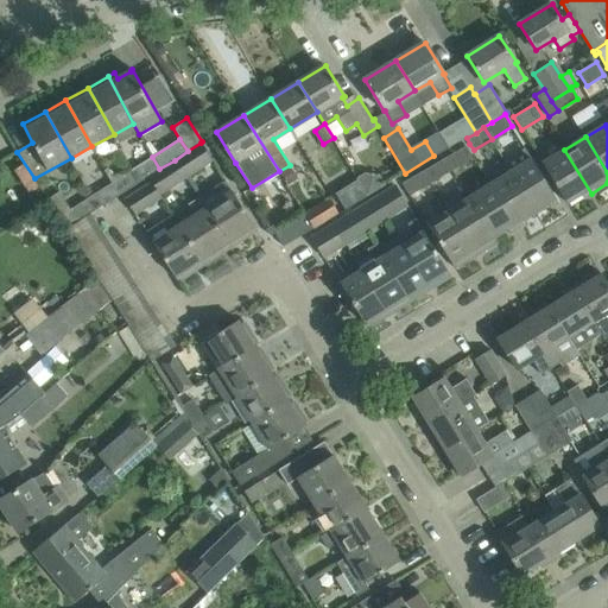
[(185,178),(213,160),(201,143),(188,151),(175,160),(182,171),(185,178)]
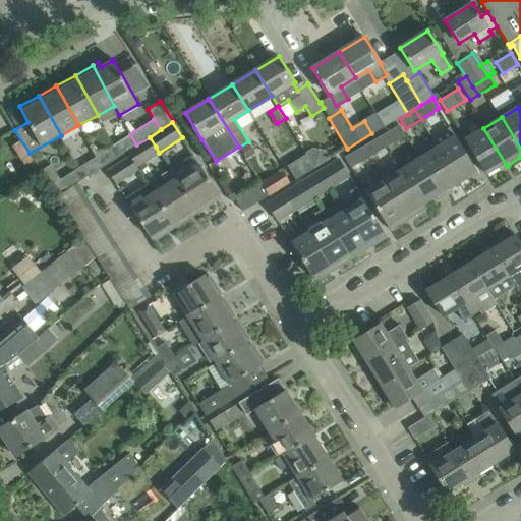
[(382,134),(389,146),(405,135),(399,125),(382,134)]
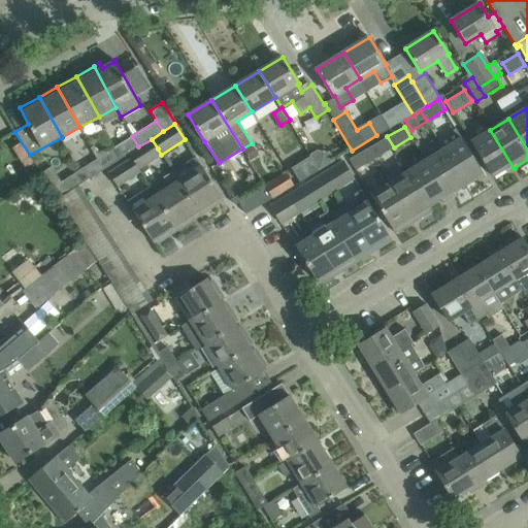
[(507,172),(514,168),(490,130),(471,141),(492,176),(494,175),(493,175),(505,168),(507,172)]
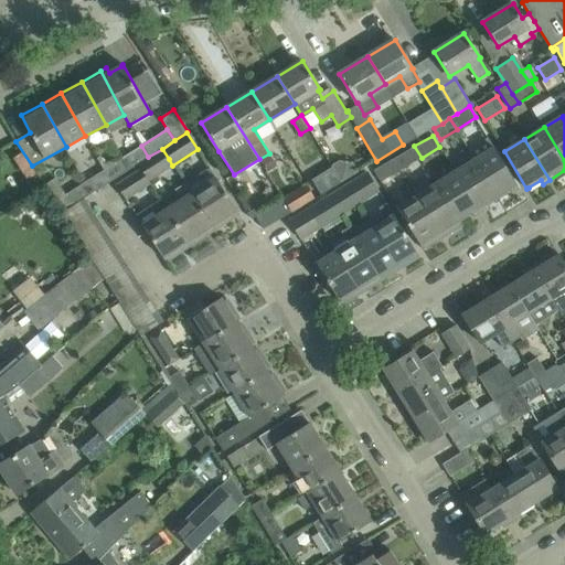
[(137,164),(148,157),(141,146),(126,156),(132,167),(137,164)]
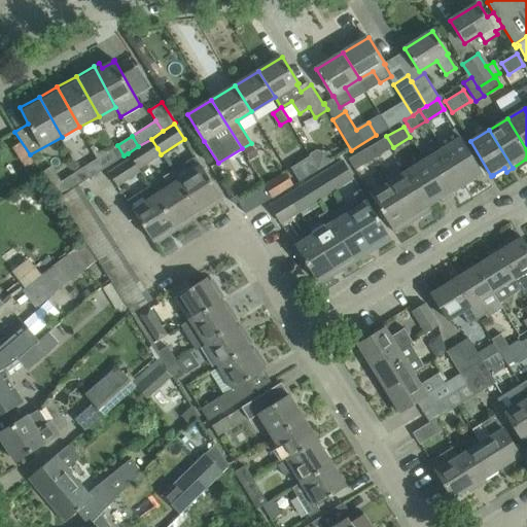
[(386,136),(367,147),(374,159),(375,157),(383,153),(393,147),(386,136)]
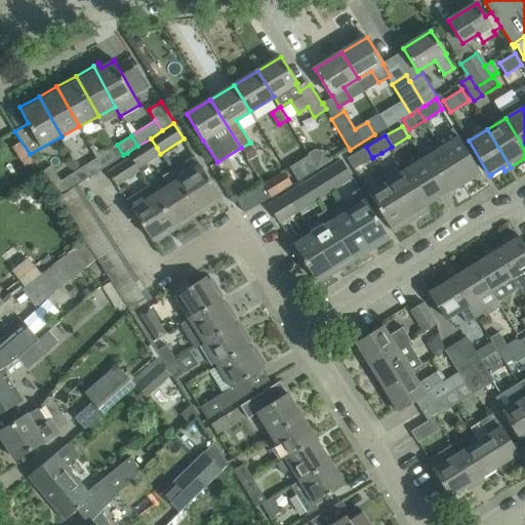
[(480,172),(480,171),(457,137),(441,148),(461,183),(474,175),(476,179),(482,176),(480,172)]
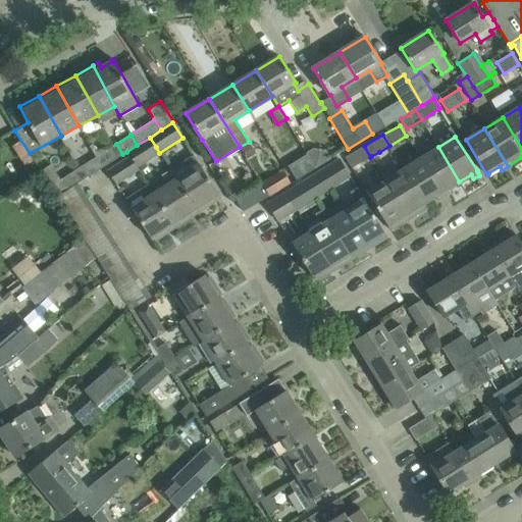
[(134,161),(156,147),(150,138),(137,145),(126,152),(129,157),(131,156),(134,161)]
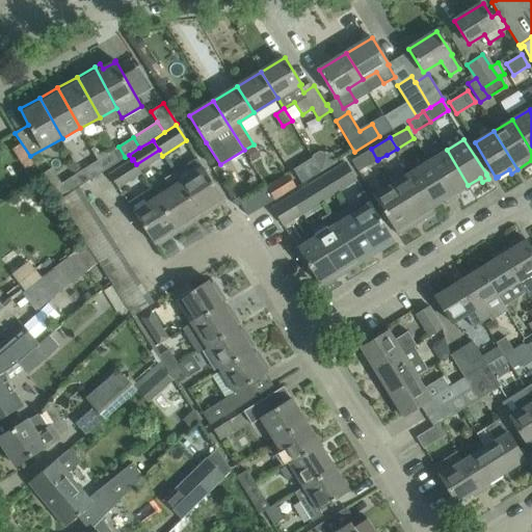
[(468,185),(447,150),(443,142),(441,143),(440,141),(433,145),(439,155),(428,161),(453,201),(458,197),(455,192),(468,185)]
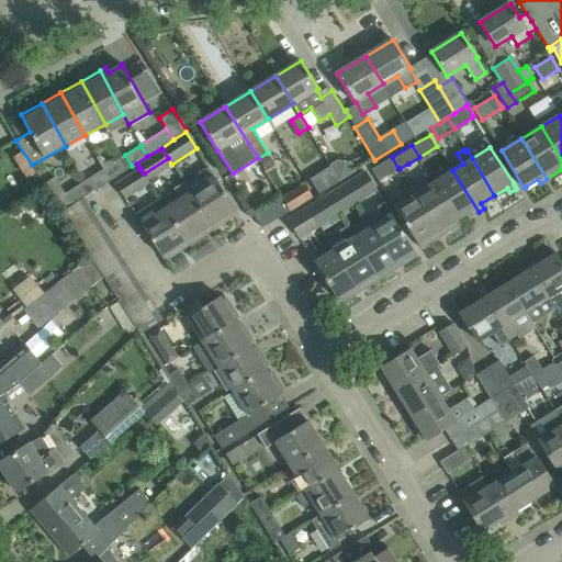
[(259,159),(266,171),(274,166),(268,155),(259,159)]
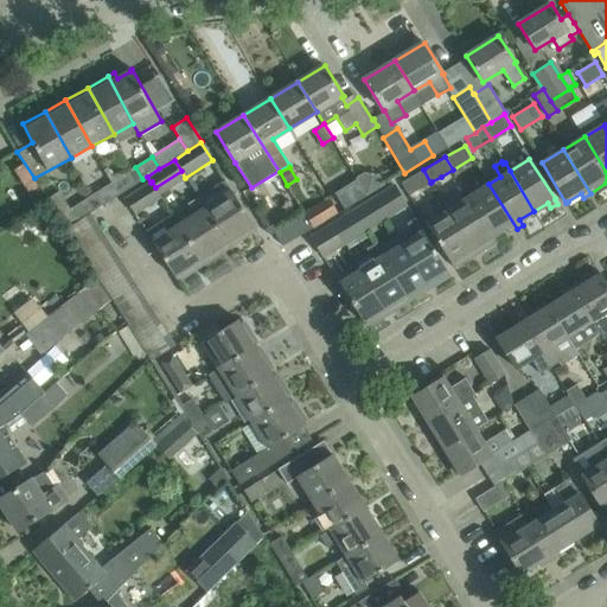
[(409,196),(430,183),(423,170),(402,183),(409,196)]
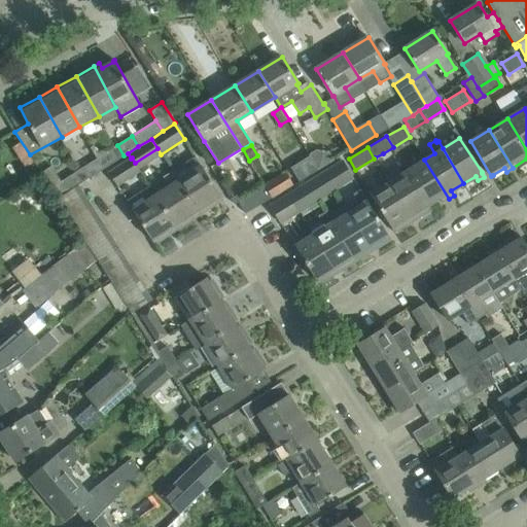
[(97,159),(103,169),(117,161),(110,149),(97,159)]
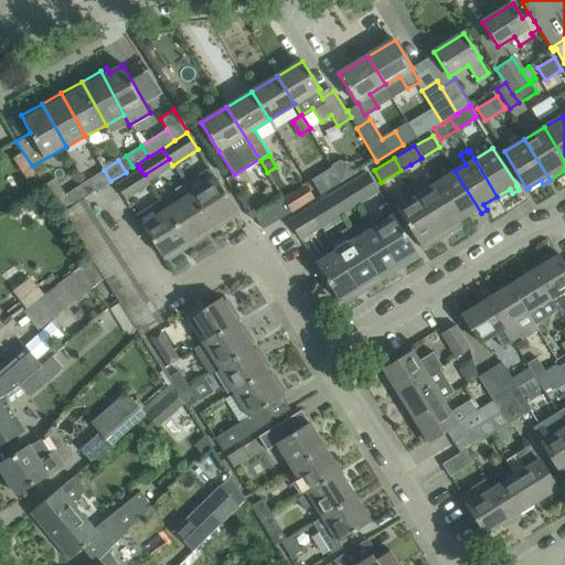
[(353,160),(337,171),(343,181),(360,171),(353,160)]
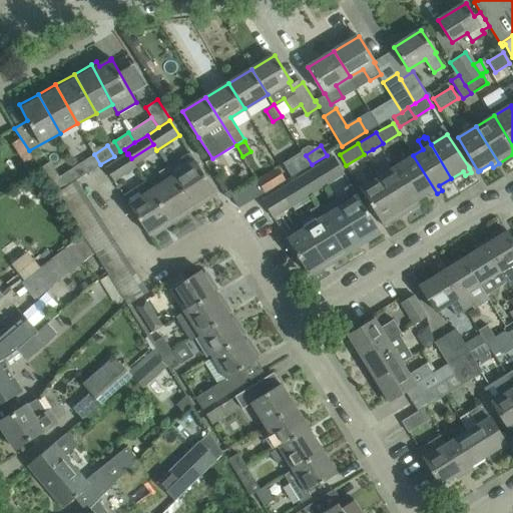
[(304,152),(303,152),(302,151),(283,163),(292,176),(312,164),(306,155),(304,152)]
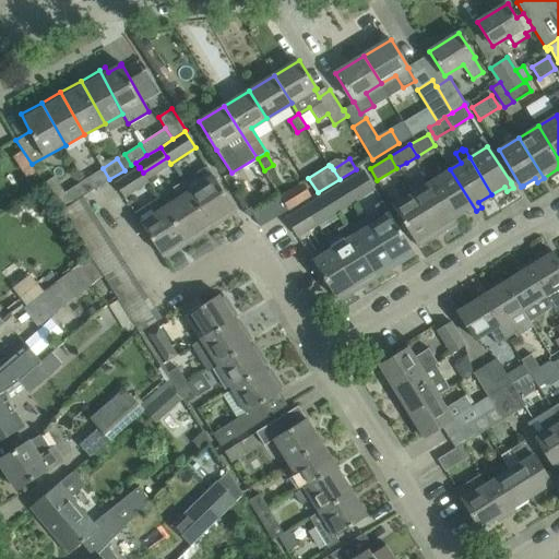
[(149,181),(143,173),(140,167),(139,168),(116,183),(125,197),(149,181)]
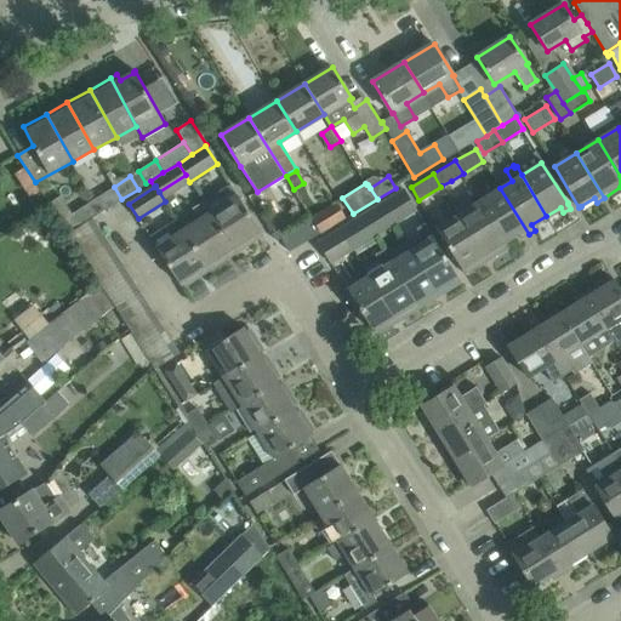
[(104,210),(121,199),(114,187),(97,198),(104,210)]
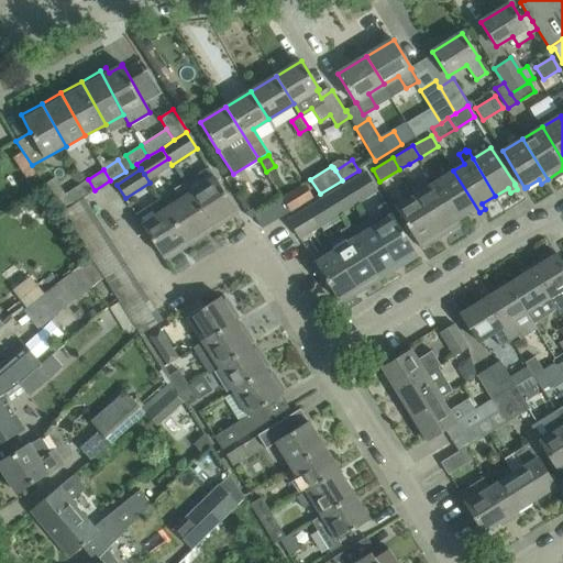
[(473,217),(479,212),(453,170),(434,181),(457,219),(470,211),(473,217)]
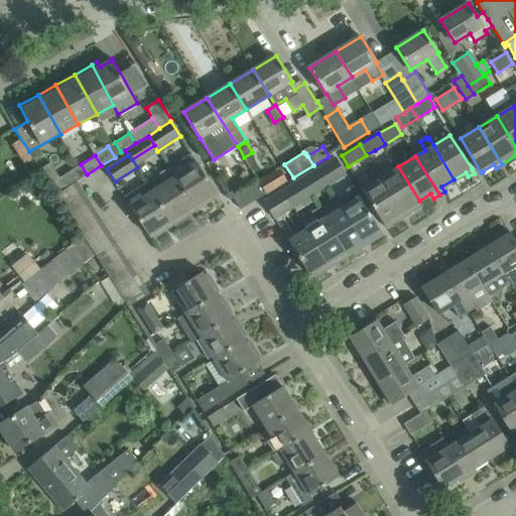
[(336,157),(318,168),(325,179),(343,168),(336,157)]
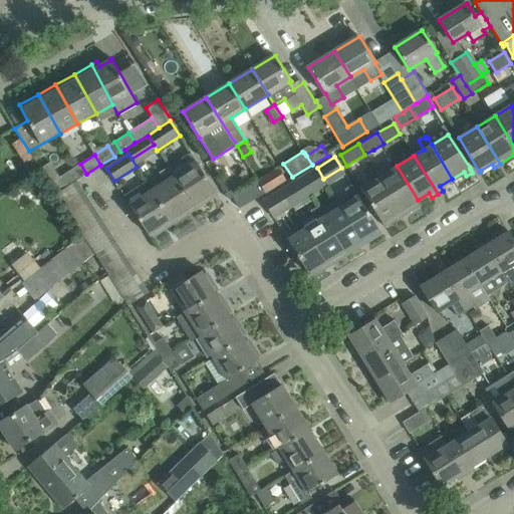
[(217,196),(218,195),(196,161),(174,175),(173,176),(192,206),(193,205),(195,209),(208,202),(205,198),(214,192),(217,196)]
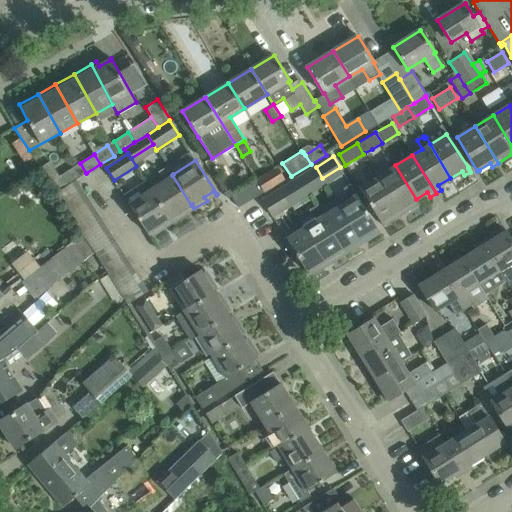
[(416,199),(395,165),(378,176),(402,215),(419,204),(416,199)]
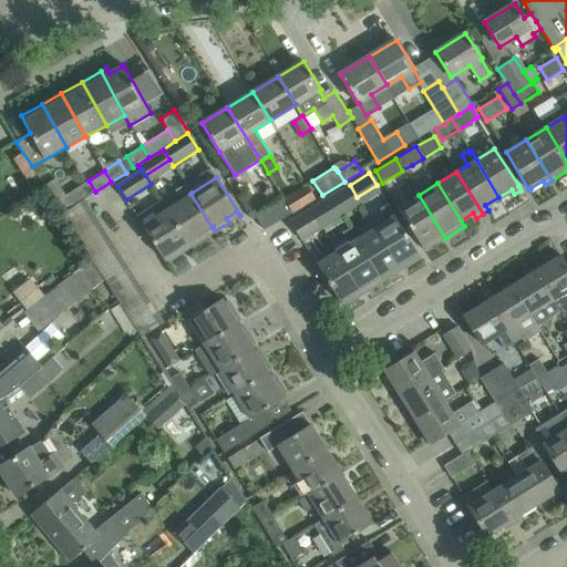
[(191,194),(192,193),(186,184),(176,191),(182,199),(167,209),(188,243),(188,241),(192,246),(204,238),(202,234),(212,227),(191,194)]
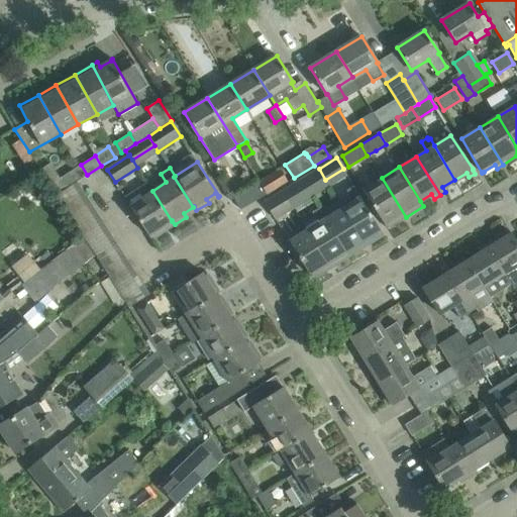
[(260,181),(267,194),(289,181),(281,168),(260,181)]
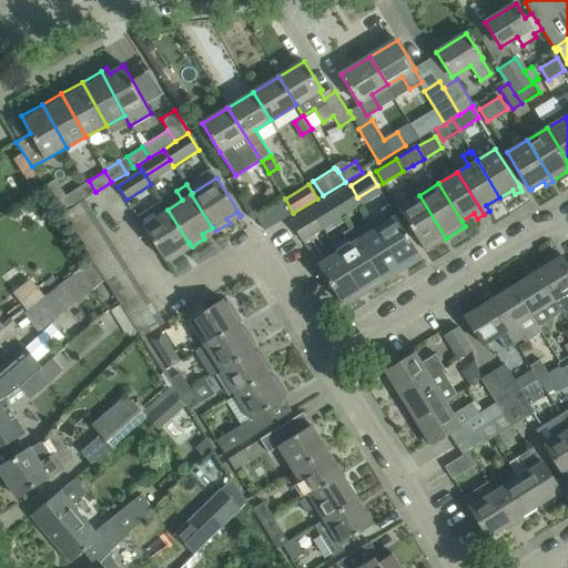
[(62,213),(85,199),(89,196),(81,185),(56,202),(62,213)]
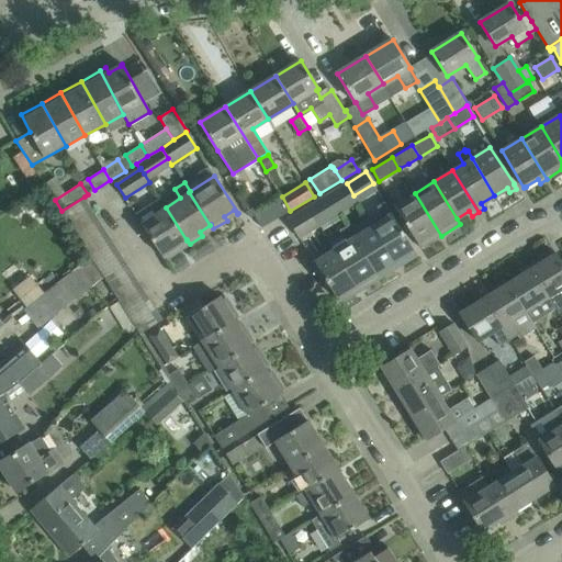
[(347,183),(330,193),(338,205),(353,195),(347,183)]
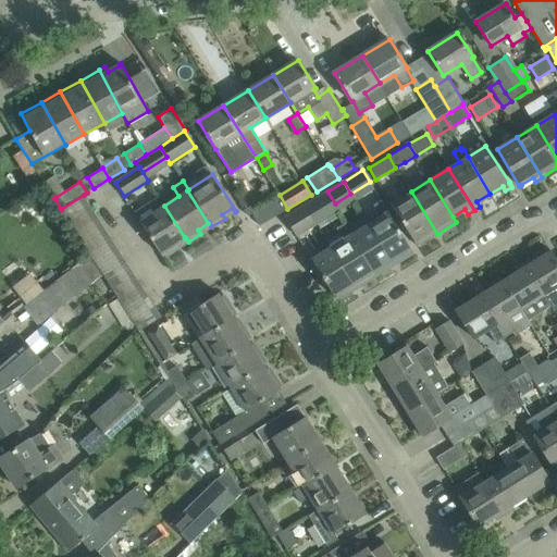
[(417,246),(437,234),(411,192),(391,205),(417,246)]
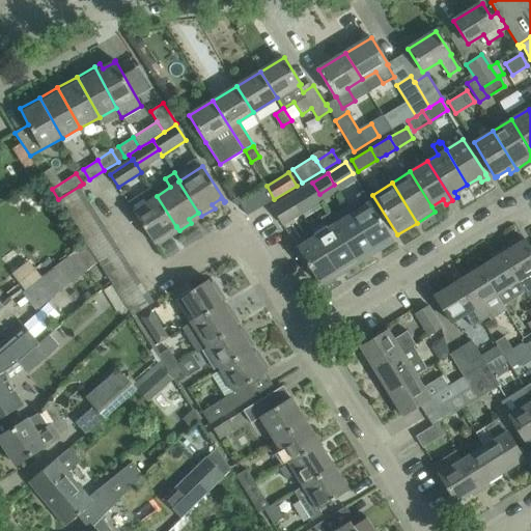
[(65,210),(86,196),(80,186),(58,199),(65,210)]
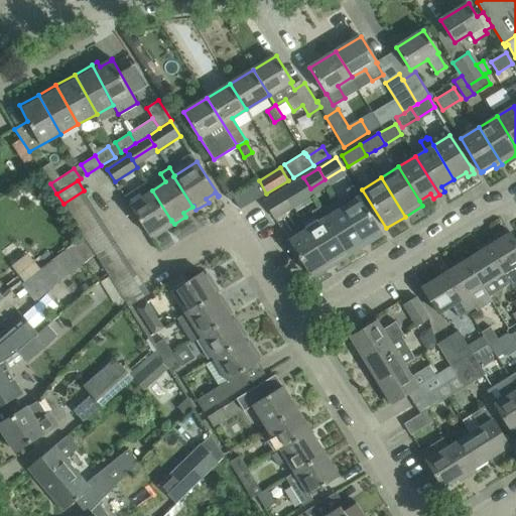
[(239,194),(233,197),(234,198),(241,210),(261,197),(266,194),(259,180),(239,194)]
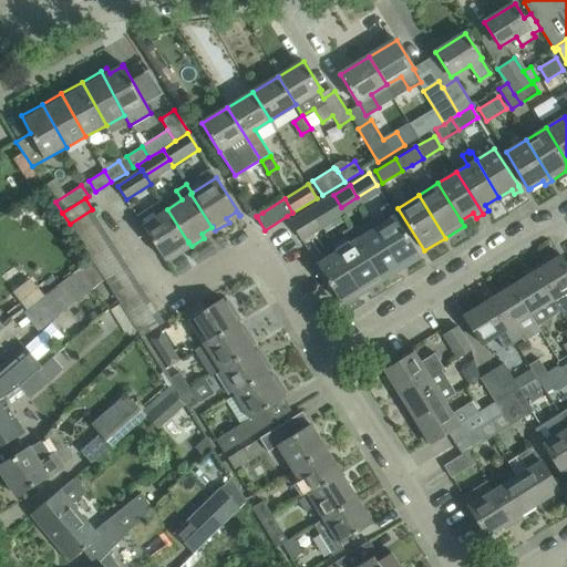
[(188,243),(167,209),(161,199),(152,206),(158,215),(142,225),(166,263),(167,263),(167,261),(181,254),(177,249),(188,243)]
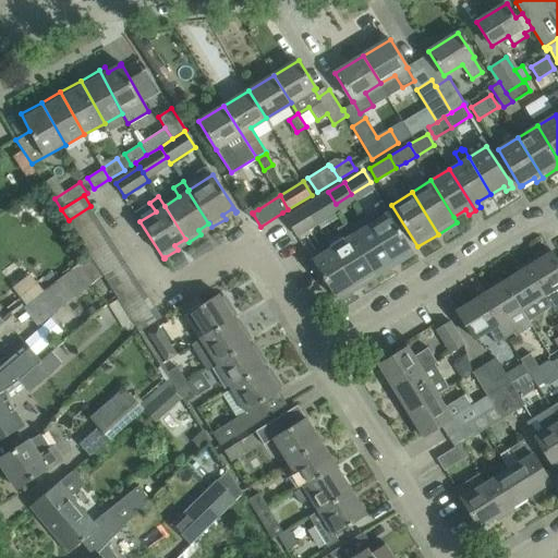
[(320,196),(306,206),(313,217),(328,208),(320,196)]
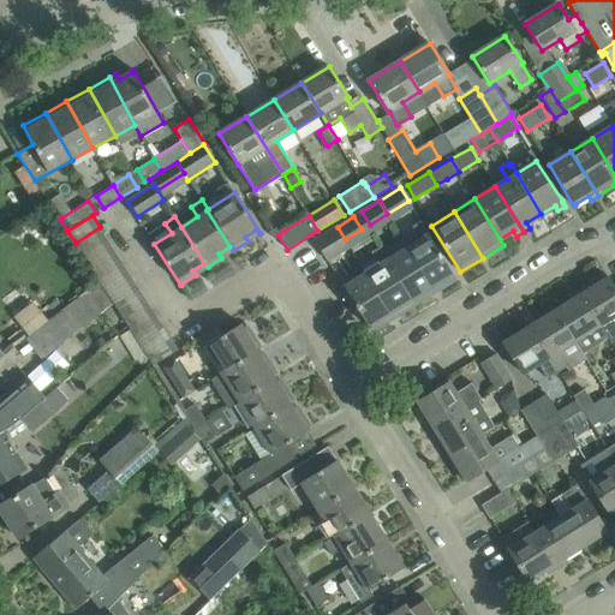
[(406,244),(436,292),(457,279),(421,221),(413,226),(419,236),(406,244)]
